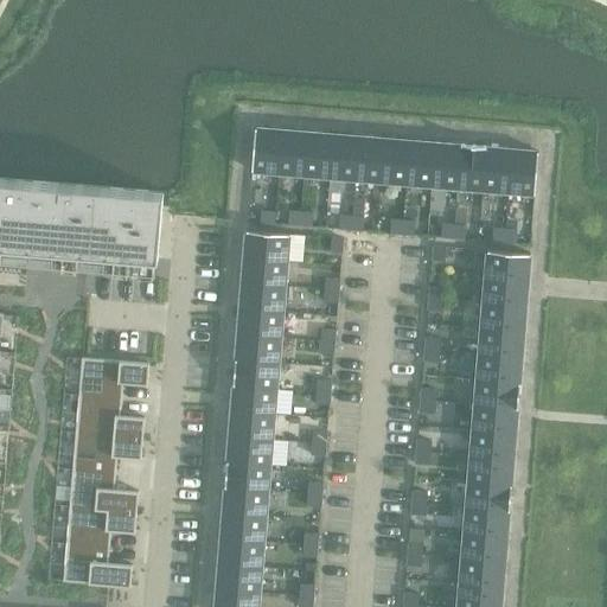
[(281,132),(256,129),(253,172),(278,173),(281,132)]
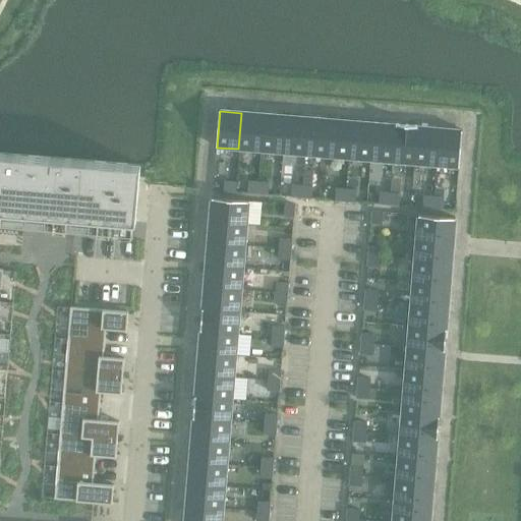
[(261,151),(264,114),(241,113),(238,149),(261,151)]
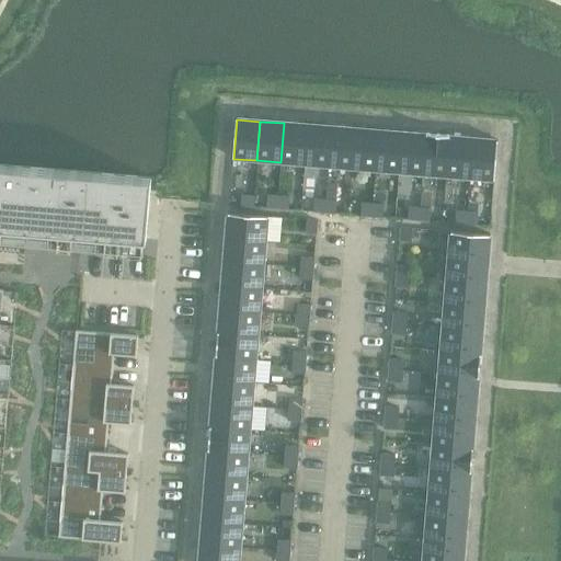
[(284,123),(281,162),(305,164),(308,125),(284,123)]
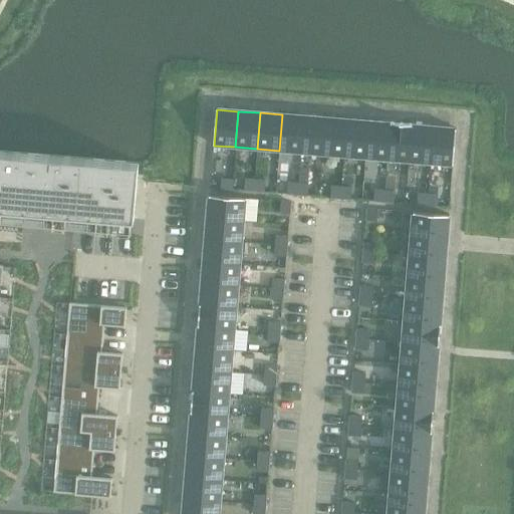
[(279,151),(300,153),(304,116),(282,114),(279,151)]
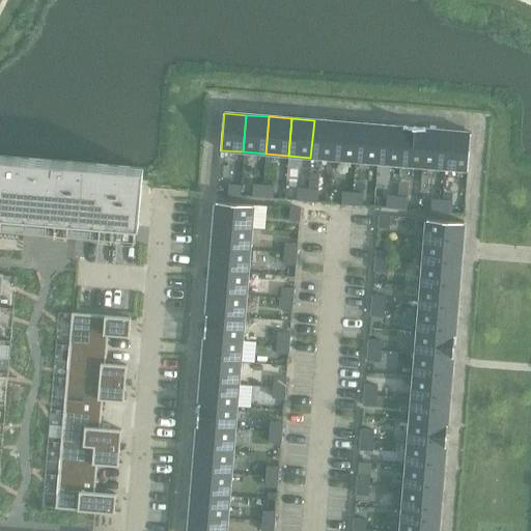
[(336,122),(314,120),(310,158),(333,160),(336,122)]
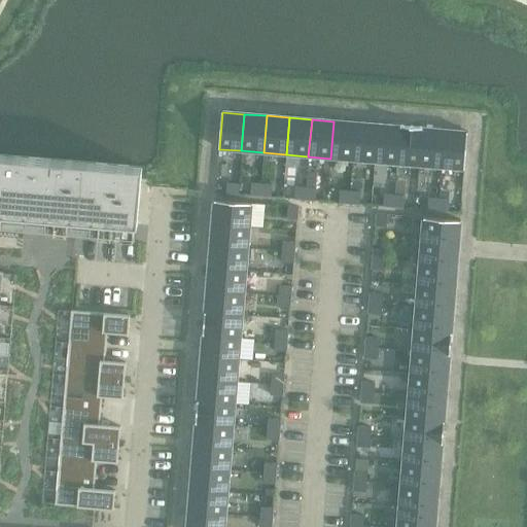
[(353,161),(356,124),(334,121),(330,159),(353,161)]
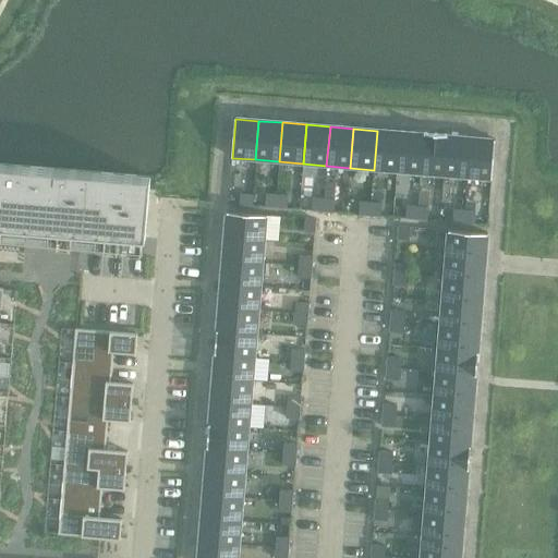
[(377,131),(374,170),(398,171),(401,132),(377,131)]
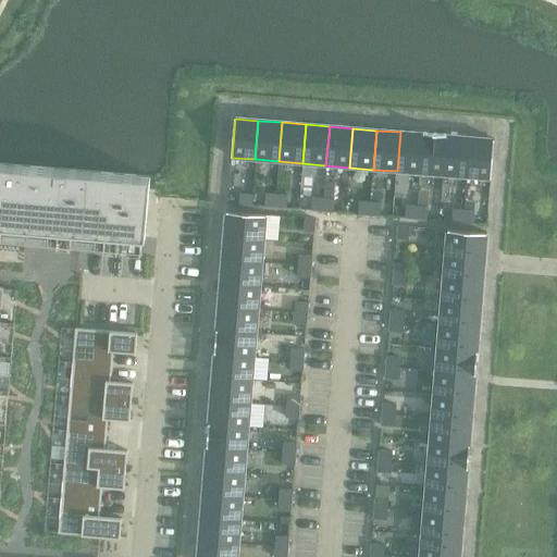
[(397,171),(420,173),(423,134),(400,132),(397,171)]
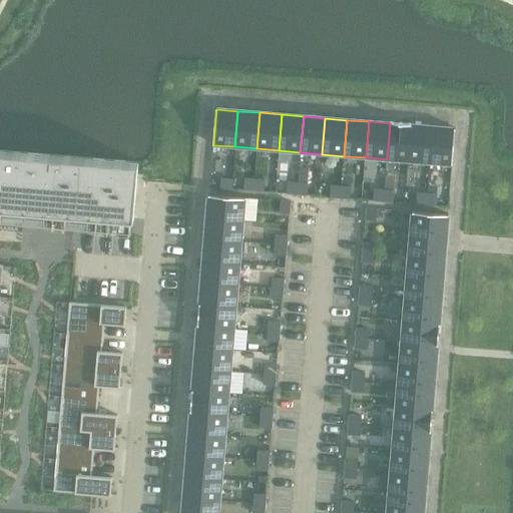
[(412,125),(390,123),(387,159),(409,161),(412,125)]
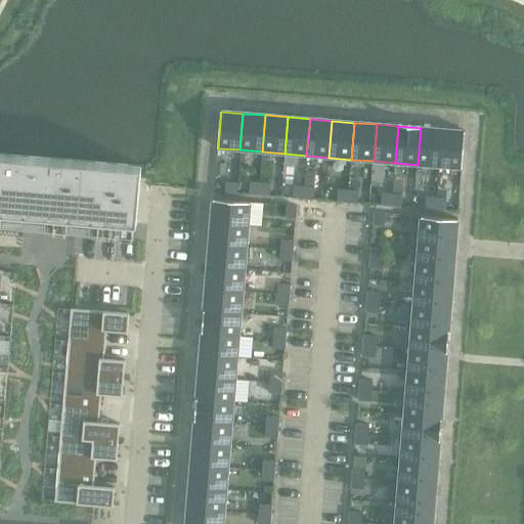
[(421,128),(418,165),(440,167),(443,130),(421,128)]
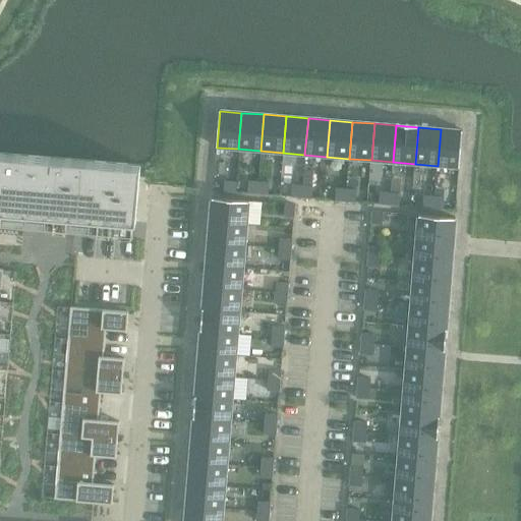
[(441,129),(438,166),(460,168),(463,131),(441,129)]
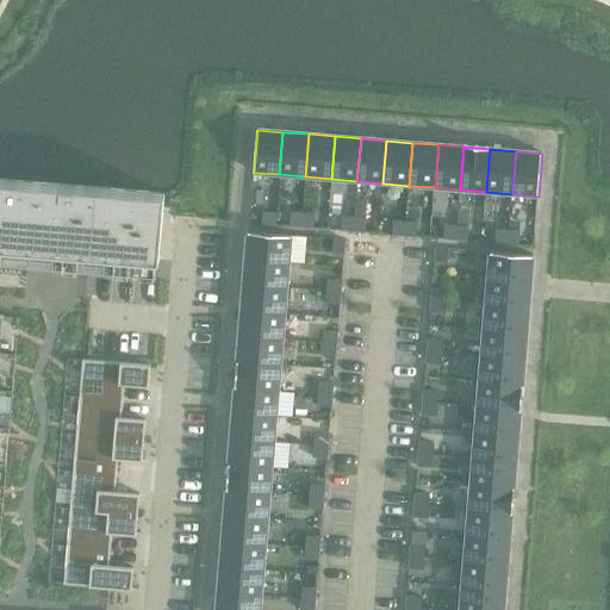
[(0,260),(130,272),(130,274),(132,274),(134,256),(156,259),(156,261),(160,261),(165,195),(0,181),(0,260)]
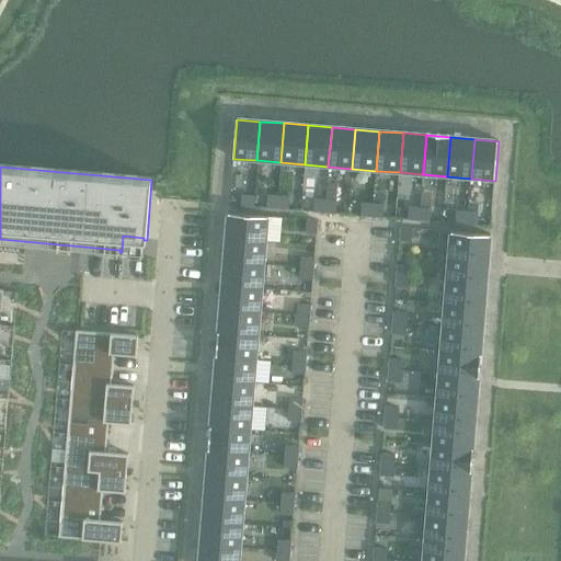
[(255,197),(242,196),(241,207),(254,208),(255,197)]
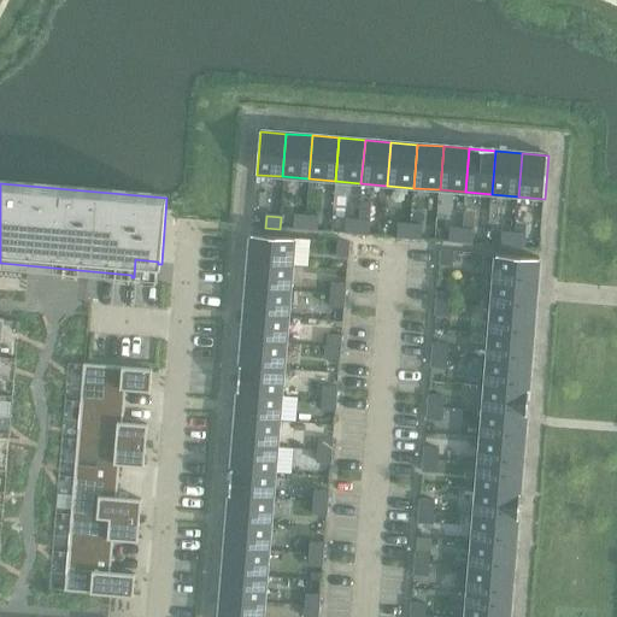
[(294,216),(293,230),(305,231),(306,217),(294,216)]
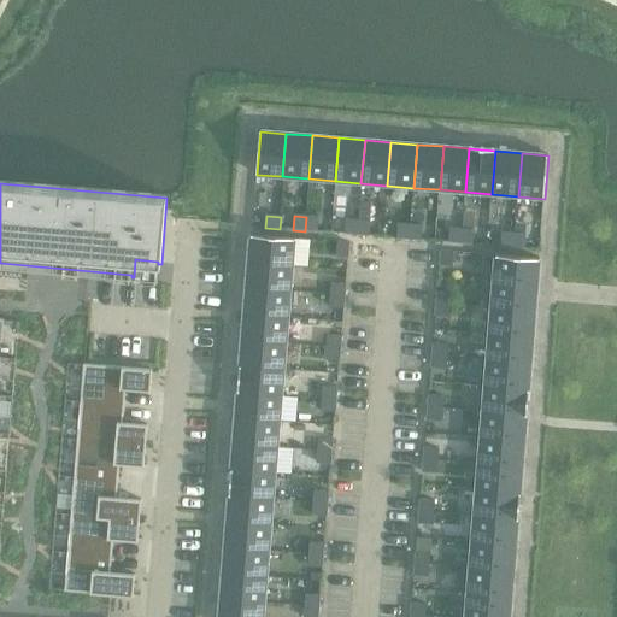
[(306,217),(305,231),(317,233),(318,218),(306,217)]
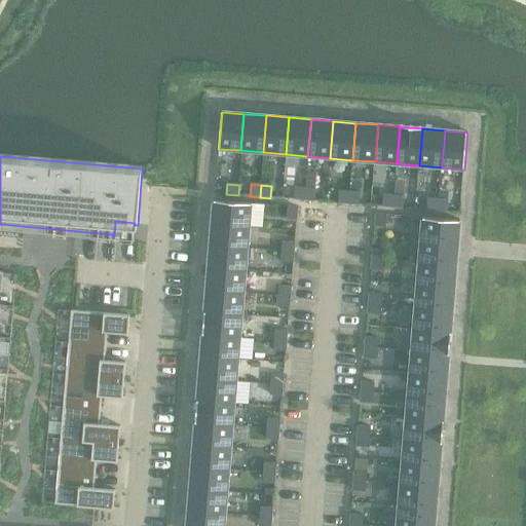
[(294,199),(304,200),(305,188),(295,188),(294,199)]
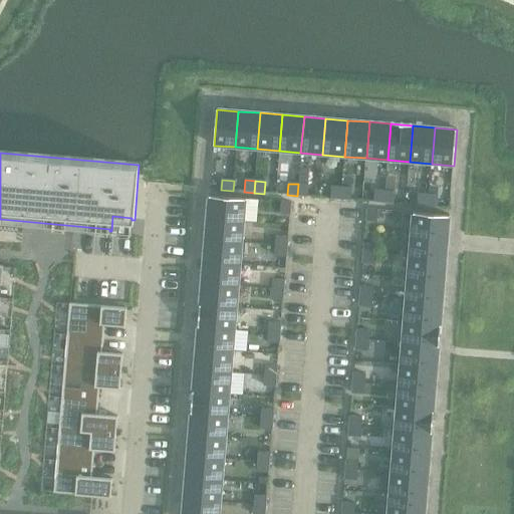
[(297,196),(307,197),(308,185),(298,184),(297,196)]
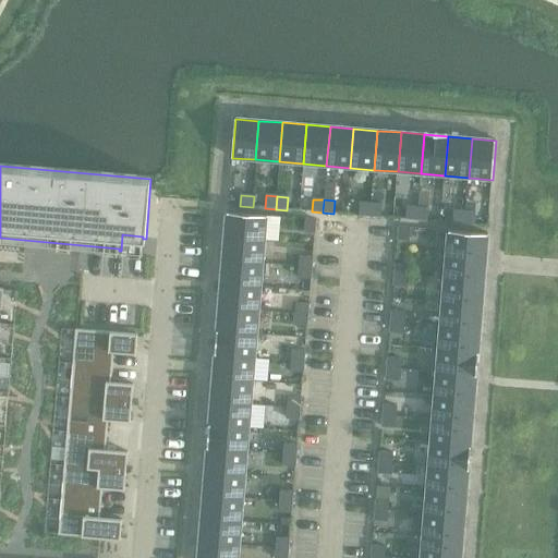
[(370,217),(371,204),(360,203),(359,216),(370,217)]
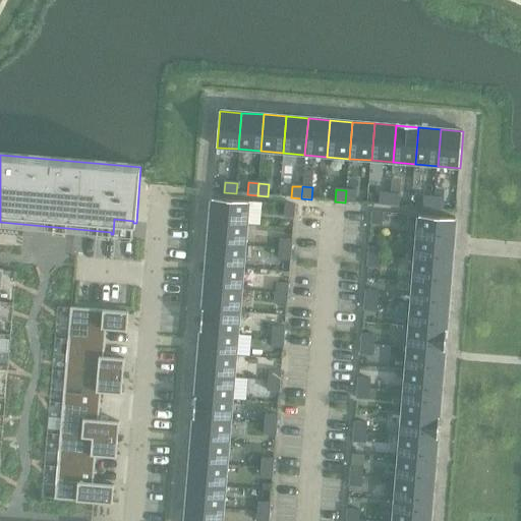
[(356,191),(346,190),(345,203),(355,204),(356,191)]
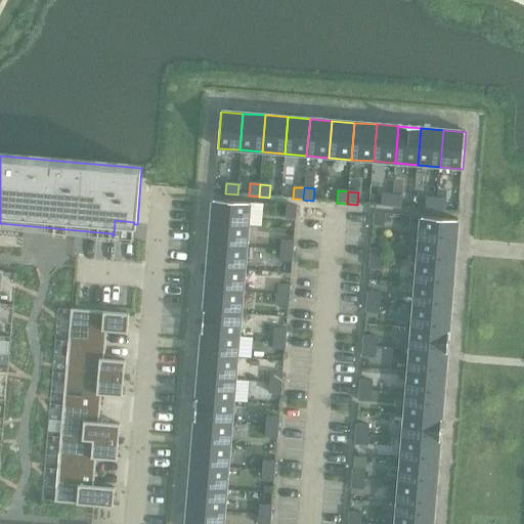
[(382,207),(391,207),(392,195),(383,194),(382,207)]
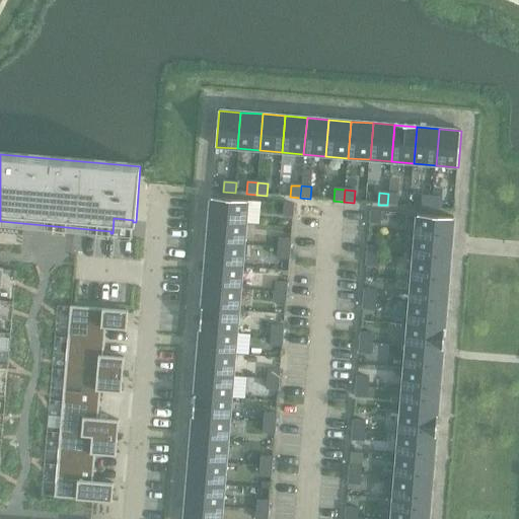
[(398,194),(388,194),(387,205),(397,206),(398,194)]
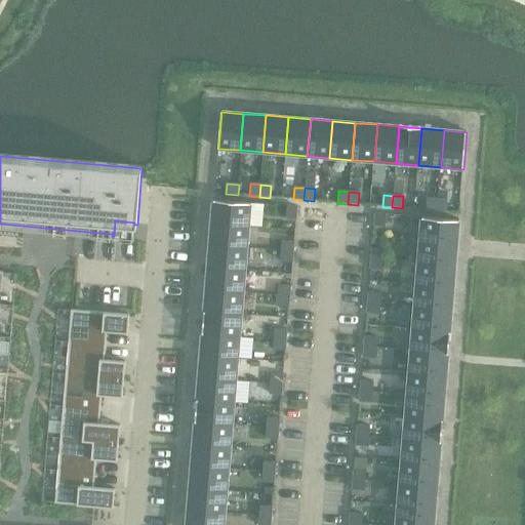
[(437,199),(428,198),(427,210),(437,211),(437,199)]
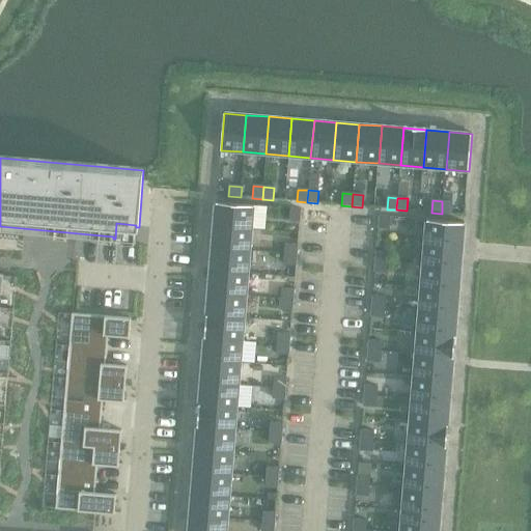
[(442,201),(442,214),(451,215),(452,202),(442,201)]
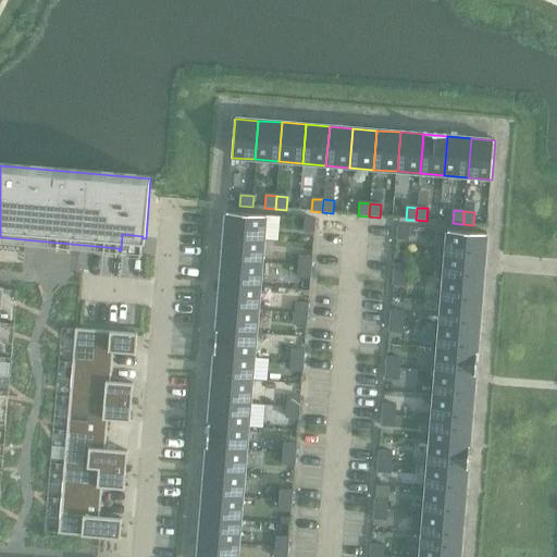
[(225,236),(263,239),(265,215),(226,212),(225,236)]
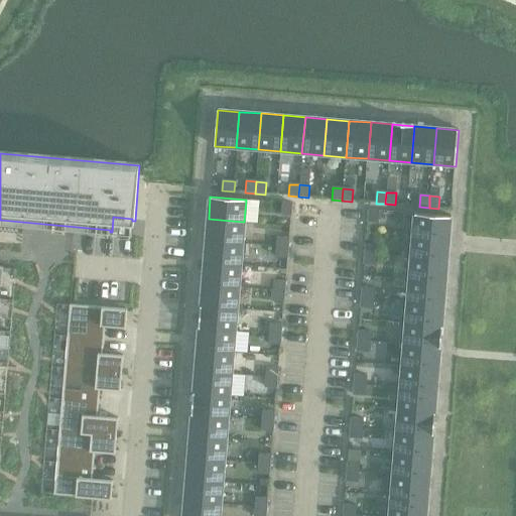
[(291,216),(292,204),(282,203),(281,215),(291,216)]
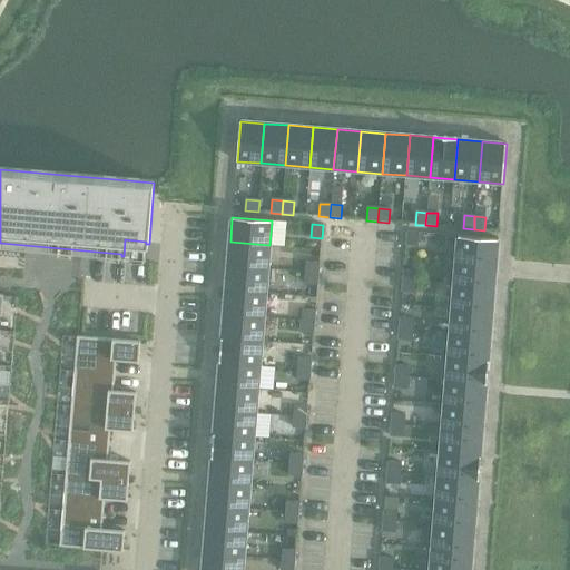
[(408,232),(406,245),(418,246),(419,233),(408,232)]
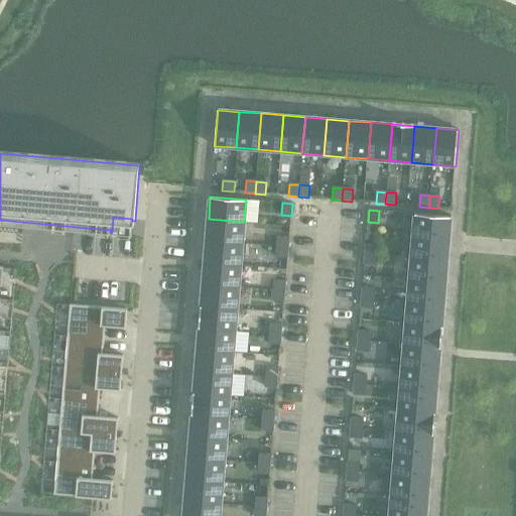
[(449,239),(450,217),(415,214),(413,236),(449,239)]
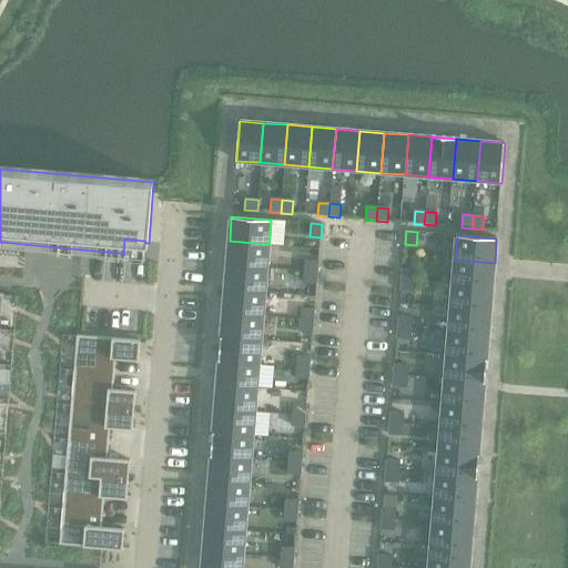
[(269,244),(230,241),(227,265),(267,269),(269,244)]
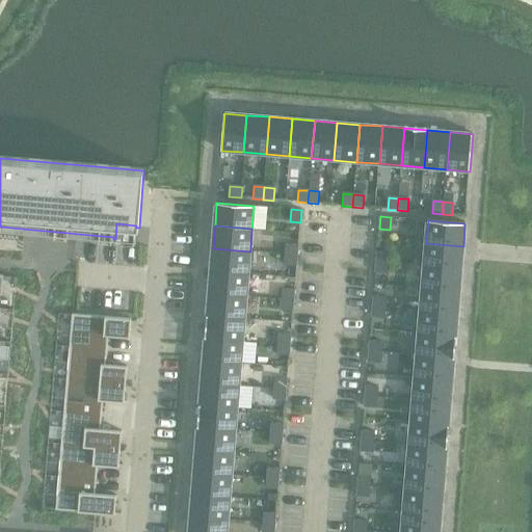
[(426,243),(424,266),(461,269),(463,246),(426,243)]
